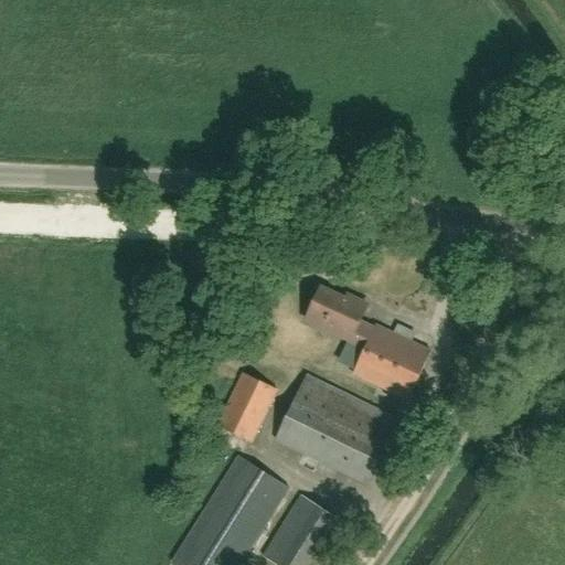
[(408,400),(430,351),(377,327),(376,329),(361,321),(366,305),(348,296),(345,299),(321,288),(305,320),(365,348),(353,374),(408,400)]
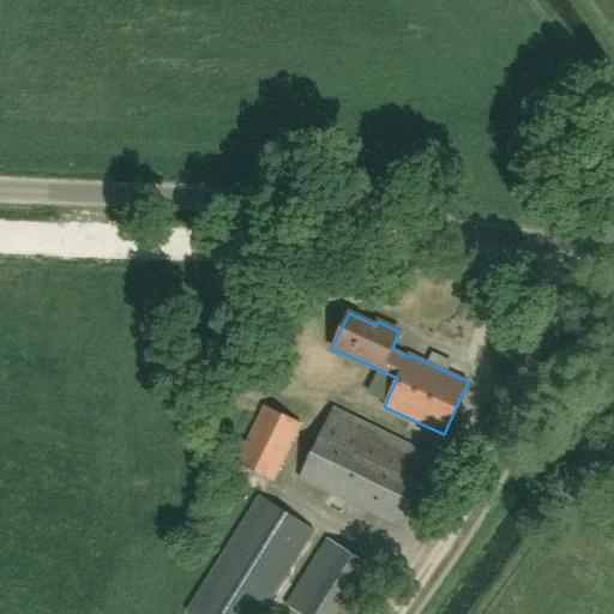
[(272,481),(301,423),(265,407),(236,464),(272,481)]
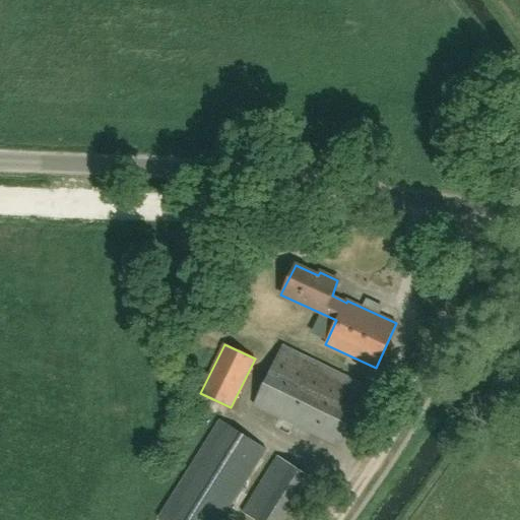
[(253,404),(338,446),(367,386),(282,345),(253,404)]
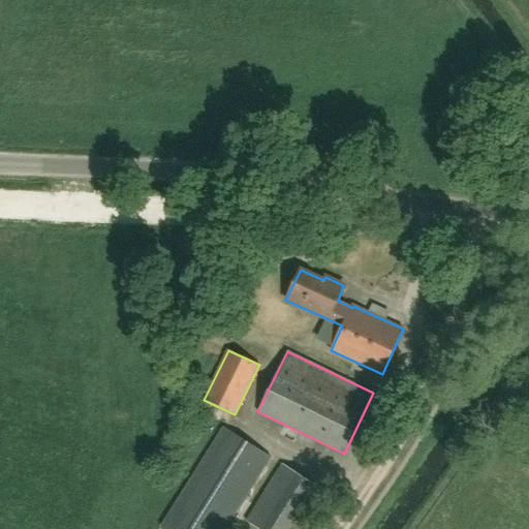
[(163,528),(226,528),(272,458),(222,427),(160,527),(163,528)]
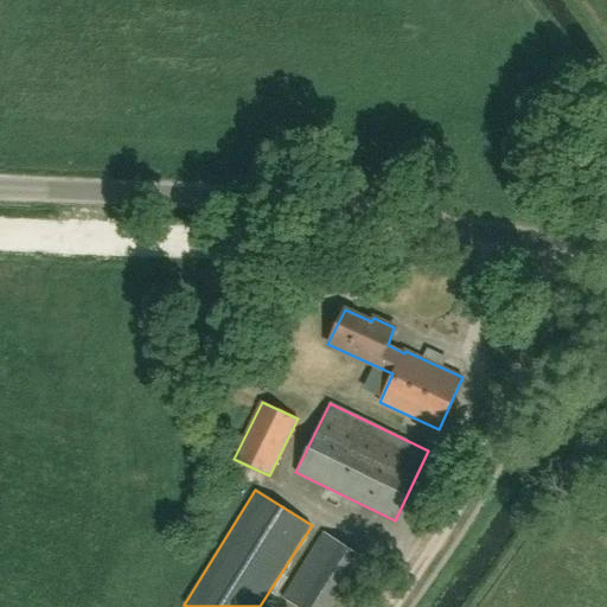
[(294,606),(333,606),(364,557),(324,532),(282,599),(294,606)]
